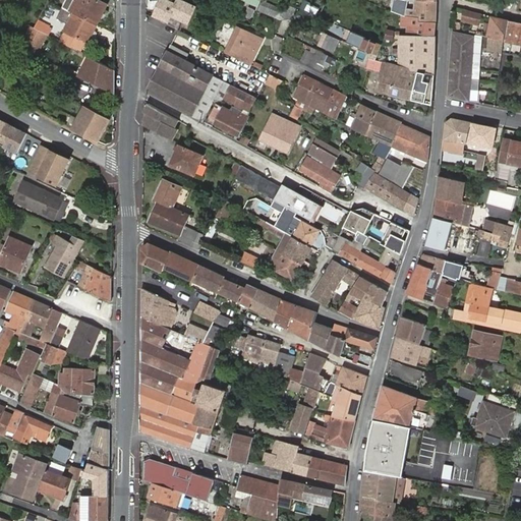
[(75,0),(70,10),(98,24),(108,6),(95,0),(81,0),(81,2),(77,0),(75,0)]
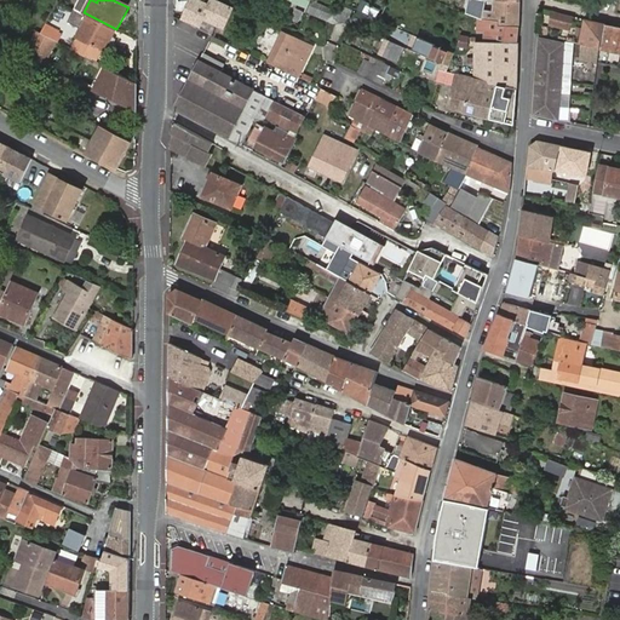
[(210,0),(207,6),(194,0),(188,0),(179,22),(197,30),(201,22),(223,32),(233,10),(212,0),(210,0)]
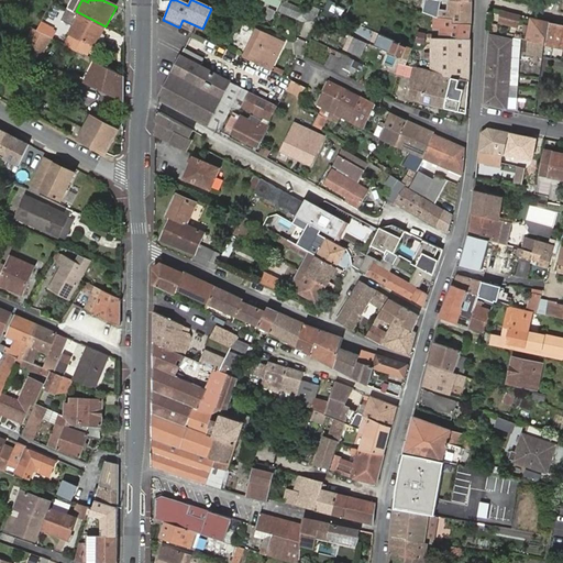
[(433,11),(432,18),(448,19),(448,24),(471,26),(472,26),(472,24),(472,2),(448,1),(448,12),(438,11),(433,11)]
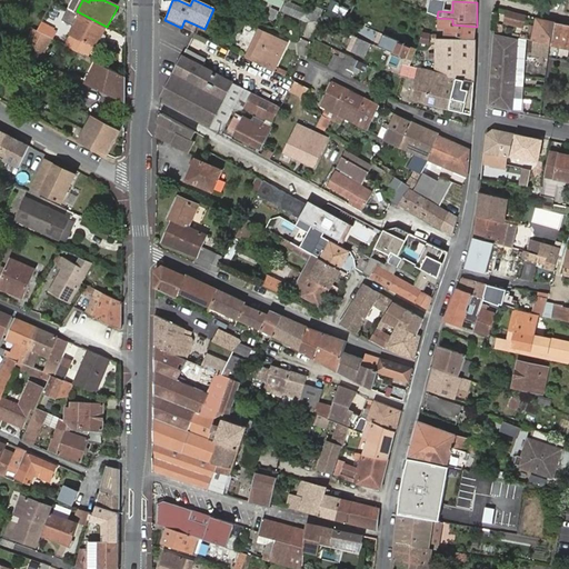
[(443,1),(442,11),(452,12),(452,1),(443,1)]
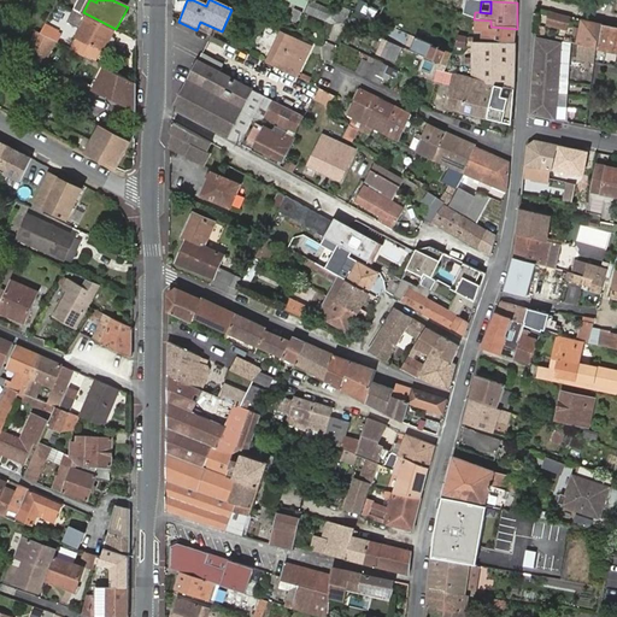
[(359,11),(372,17),(376,10),(362,4),(359,11)]
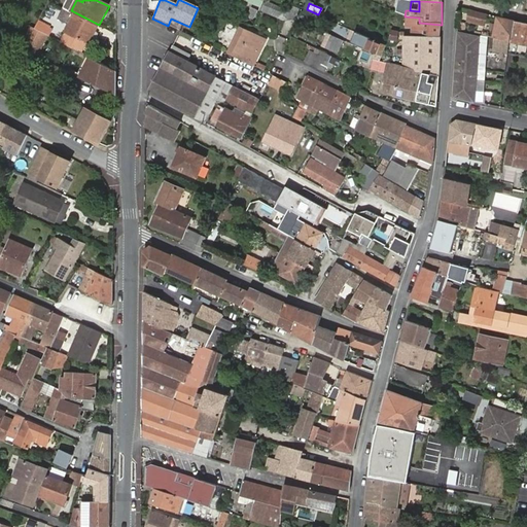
[(279,19),(281,11),(266,4),(262,12),(279,19)]
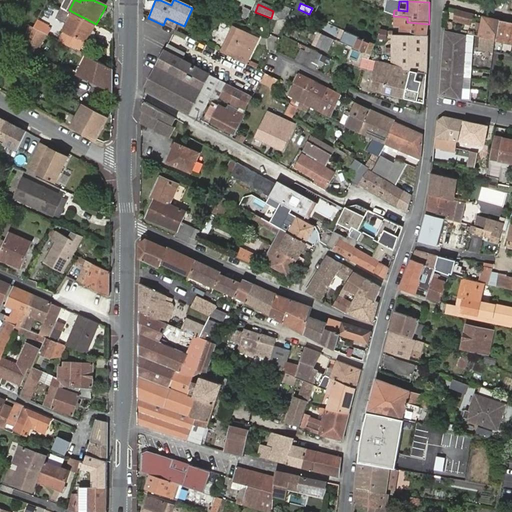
[(93,31),(96,24),(69,10),(68,9),(62,6),(57,17),(68,22),(64,30),(87,42),(90,37),(94,39),(97,33),(93,31)]
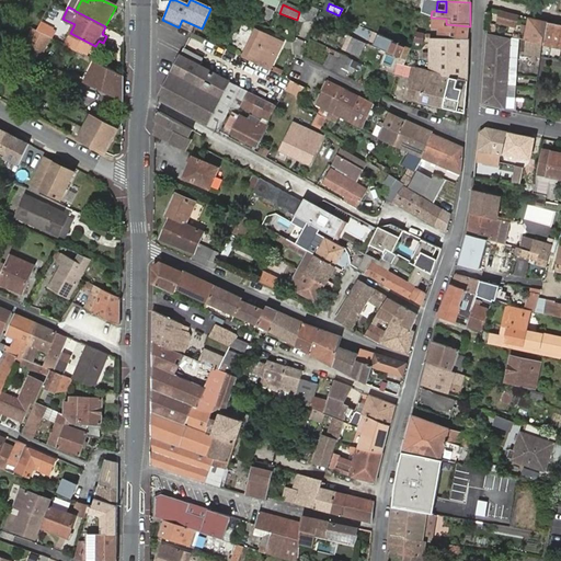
[(306,15),(299,12),(297,20),(304,23),(310,23),(320,13),(309,8),(306,15)]
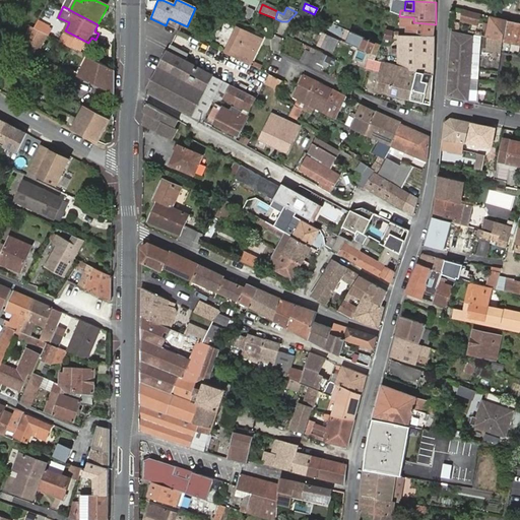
[(478,13),(462,9),(462,13),(464,14),(463,19),(476,22),(478,13)]
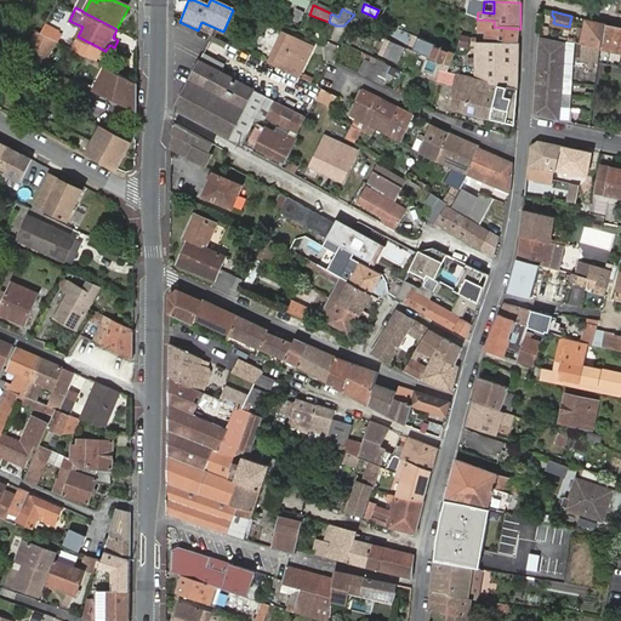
[(518,45),(519,29),(494,27),(494,21),(477,20),(477,34),(483,34),(495,35),(494,44),(518,45)]
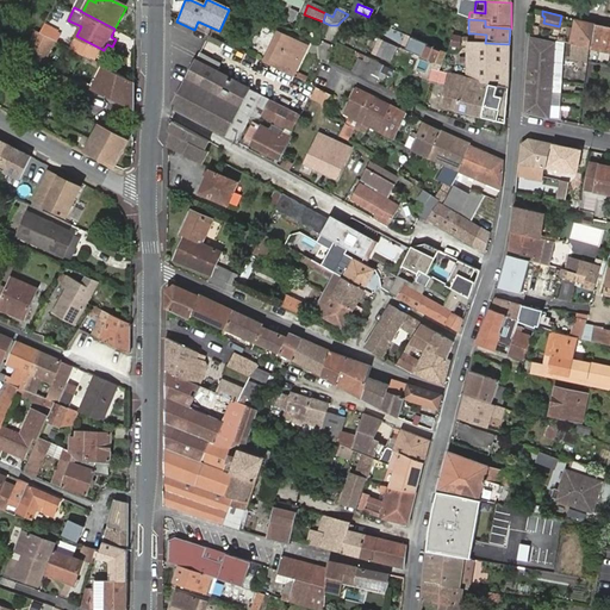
[(591,45),(595,25),(576,19),(570,41),(572,41),(591,45)]
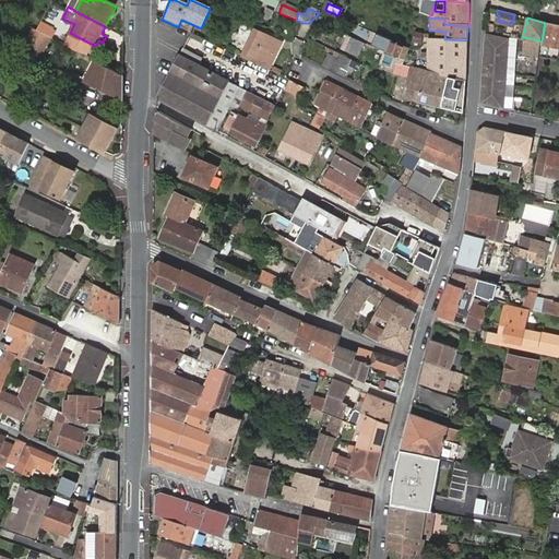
[(43,19),(37,30),(51,37),(62,44),(68,33),(43,19)]
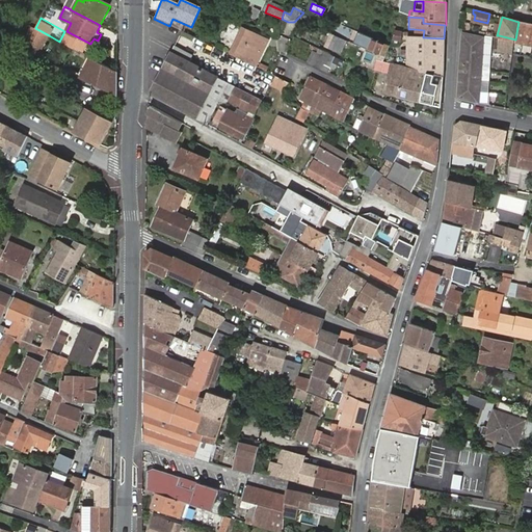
[(531,24),(519,22),(515,40),(531,43),(531,37),(531,24)]
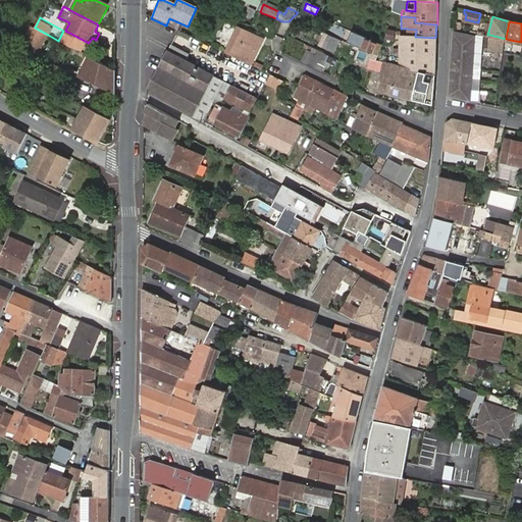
[(10,28),(0,22),(0,33),(7,37),(10,28)]
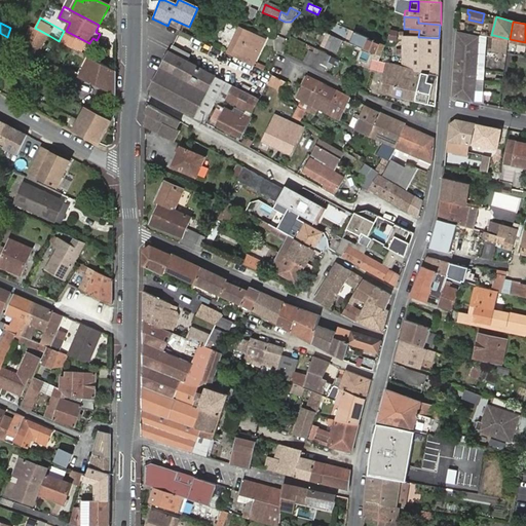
[(35,28),(30,26),(20,47),(39,57),(48,35),(35,28)]
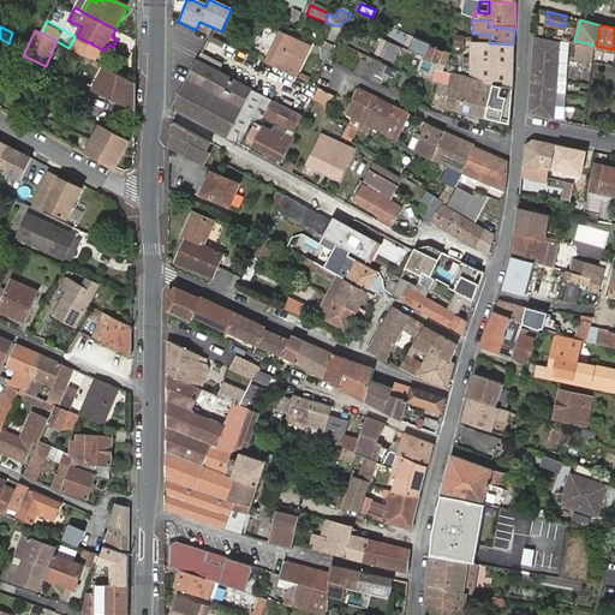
[(279,31),(266,61),(267,61),(296,76),(309,45),(279,31)]
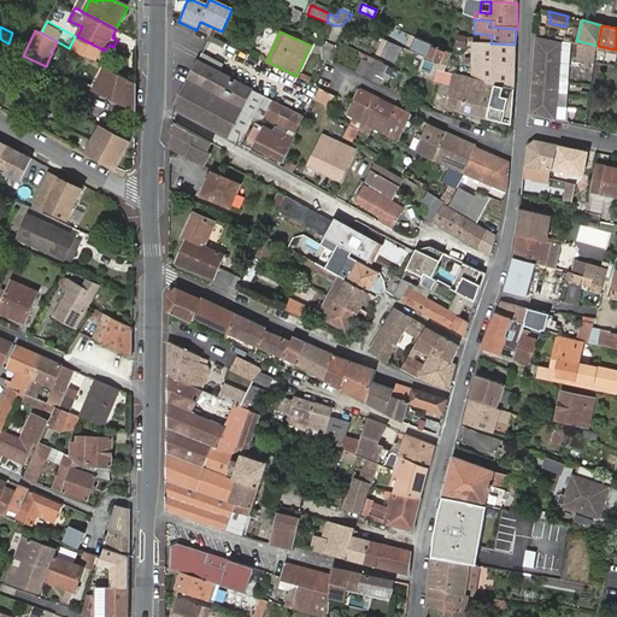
[(453,53),(410,34),(405,42),(417,48),(415,52),(438,62),(447,66),(453,53)]
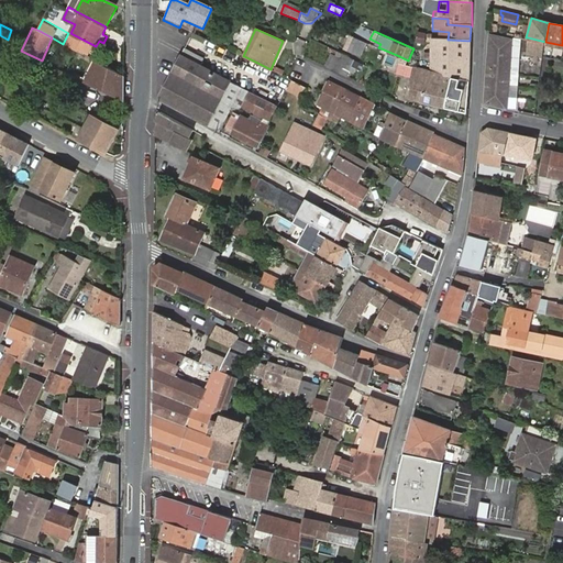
[(426,43),(426,35),(418,33),(417,43),(426,43)]
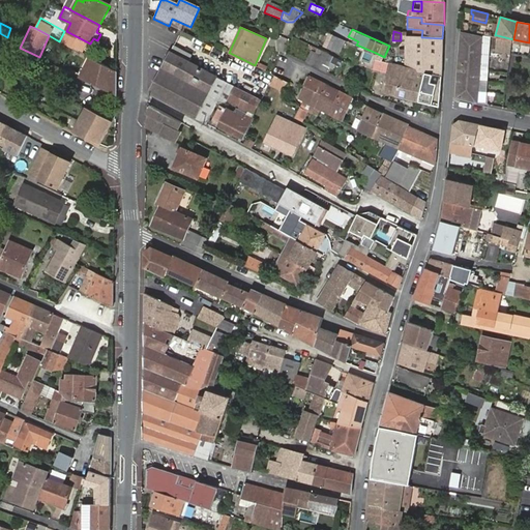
[(478,102),(479,92),(483,36),(460,32),(460,43),(458,77),(455,97),(465,99),(471,101),(478,102)]
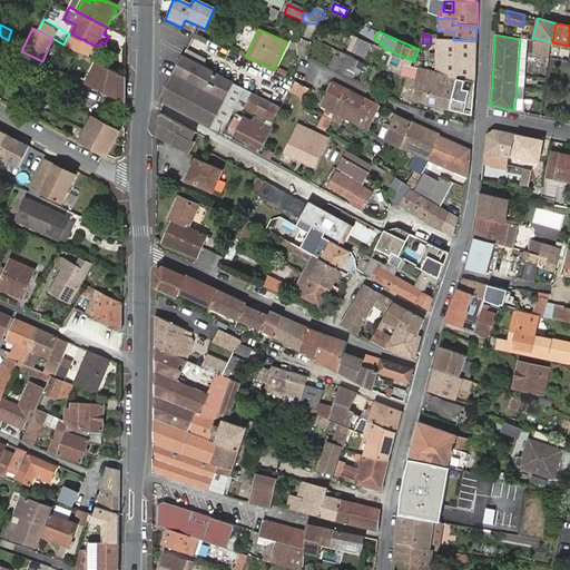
[(360,62),(369,41),(359,37),(350,58),(360,62)]
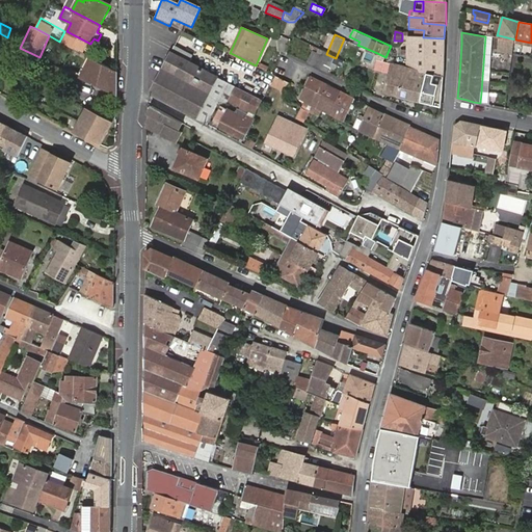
[(515,40),(499,35),(498,53),(513,56),(515,40)]
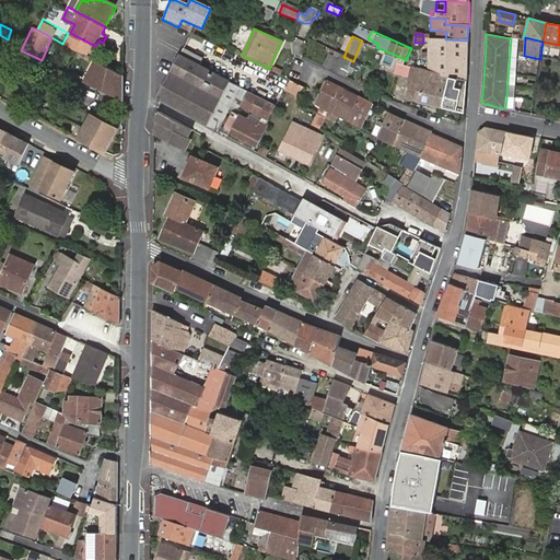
[(430,38),(428,70),(448,78),(467,80),(468,41),(467,41),(445,39),(435,39),(430,38)]
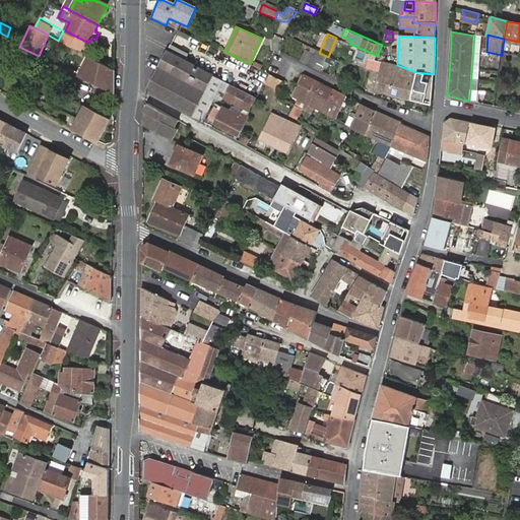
[(474,36),(470,90),(478,91),(482,38),(474,36)]
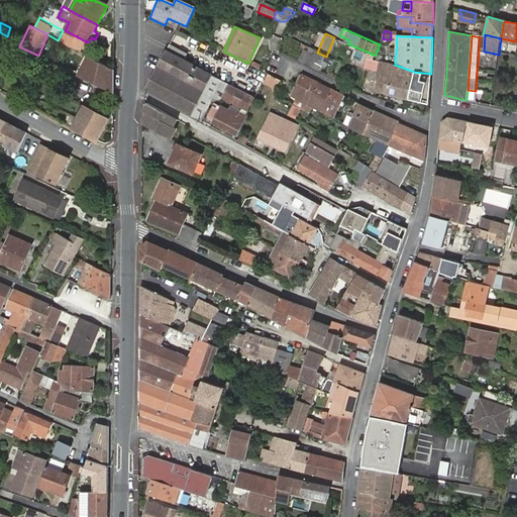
[(170,45),(147,93),(190,115),(211,75),(180,58),(182,52),(170,45)]
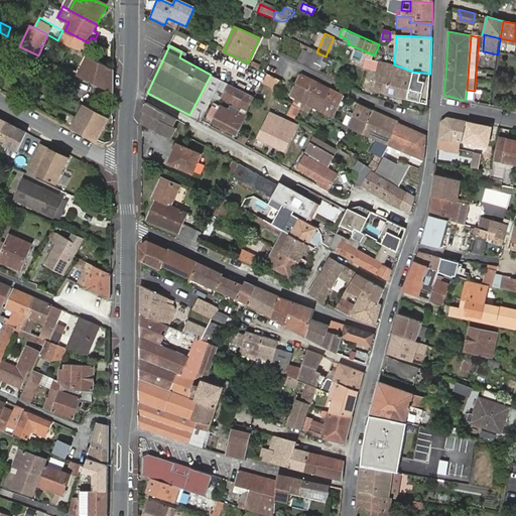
[(297,61),(305,66),(310,53),(303,50),(297,61)]
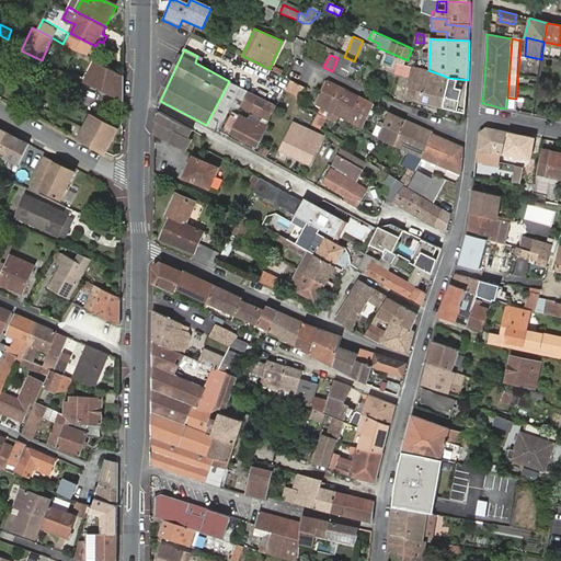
[(348,79),(356,63),(354,61),(344,57),(340,55),(338,58),(332,71),(348,79)]
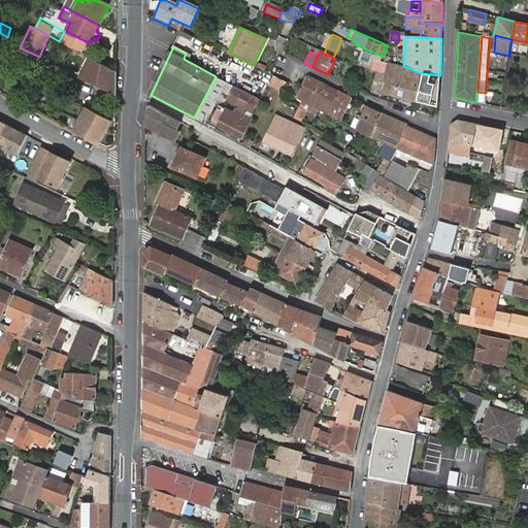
[(116,94),(117,79),(111,77),(114,70),(92,59),(88,56),(78,75),(116,94)]
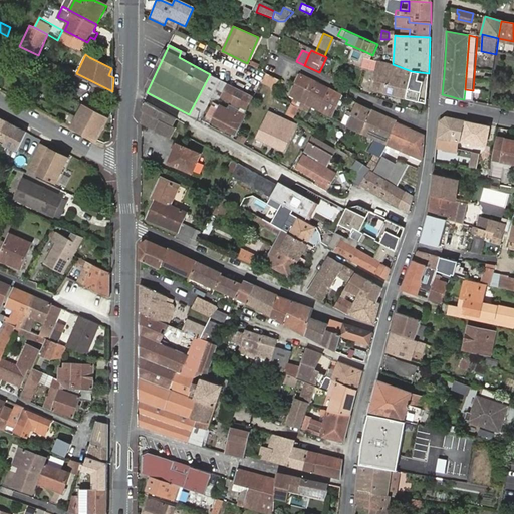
[(0,69),(9,75),(13,67),(1,61),(0,62),(0,69)]
